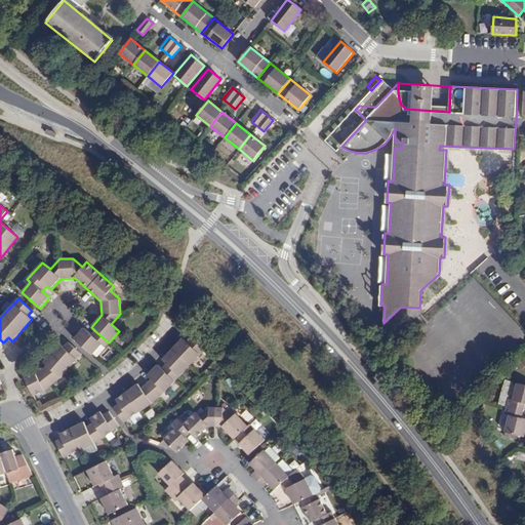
[(106,348),(109,342),(95,331),(92,335),(84,329),(74,339),(92,356),(102,345),(106,348)]
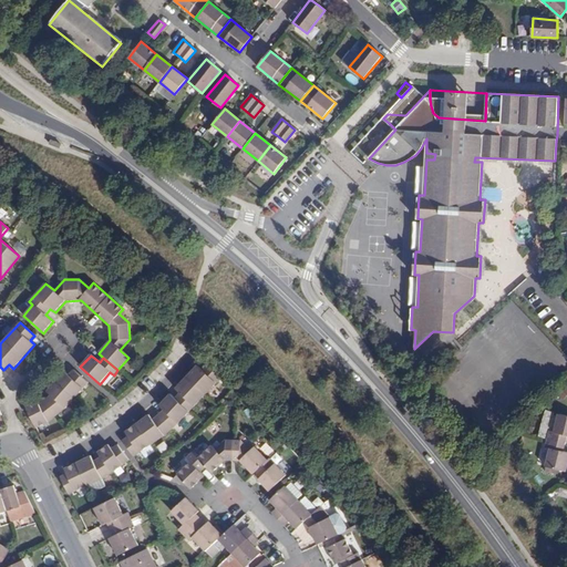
[(219,377),(206,364),(202,369),(197,366),(175,389),(179,393),(175,399),(169,394),(158,405),(163,410),(154,420),(150,415),(125,433),(129,437),(123,442),(133,454),(171,428),(219,377)]
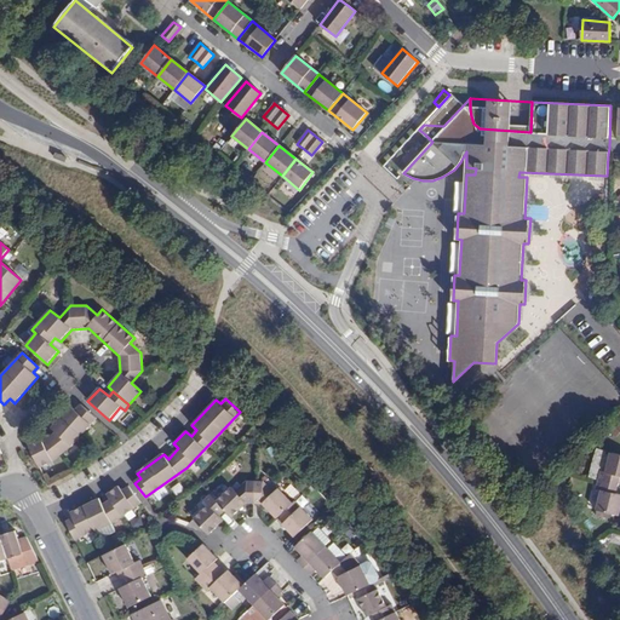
[(28,445),(33,454),(40,469),(53,463),(73,447),(97,419),(80,405),(74,412),(70,408),(51,429),(55,432),(42,442),(40,438),(28,445)]
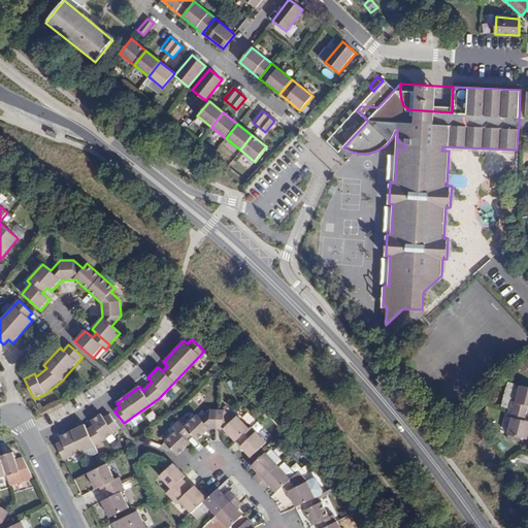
[(514,400),(512,408),(527,413),(527,410),(527,386),(521,385),(517,400),(514,400)]
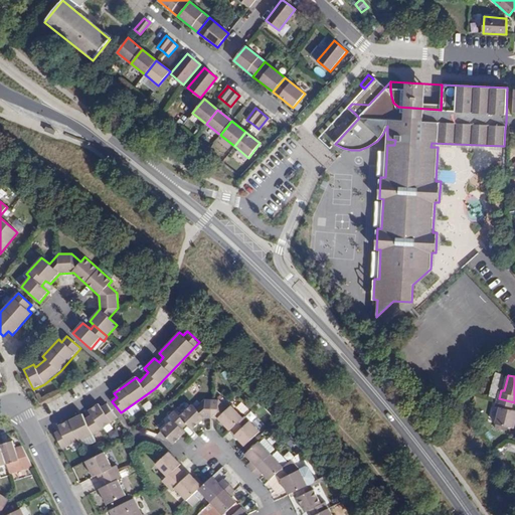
[(221,395),(216,399),(218,400),(222,403),(226,399),(221,395)]
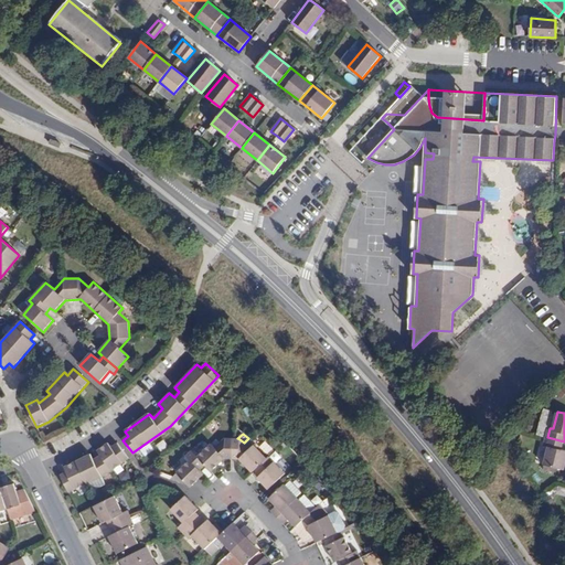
[(564,441),(547,437),(545,445),(548,446),(544,465),(564,469),(564,468),(564,449),(563,449),(564,441)]
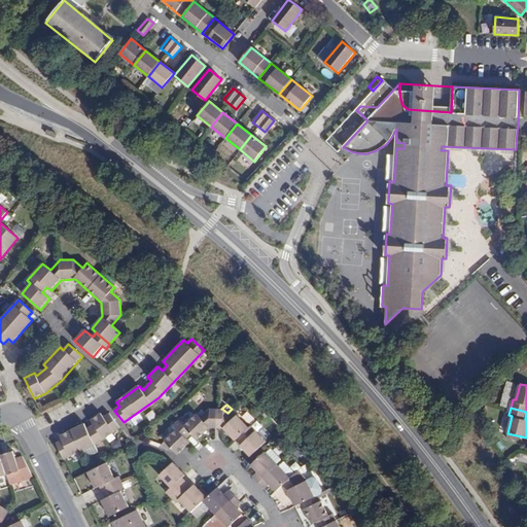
[(217,428),(217,409),(210,409),(201,417),(197,414),(184,425),(192,433),(198,440),(210,427),(217,428)]
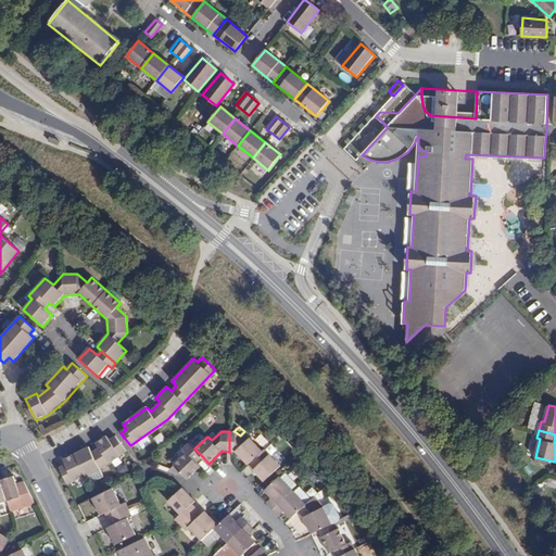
[(251,462),(263,451),(251,439),(247,442),(240,436),(236,432),(234,431),(229,431),(229,452),(236,452),(248,465),(251,462)]
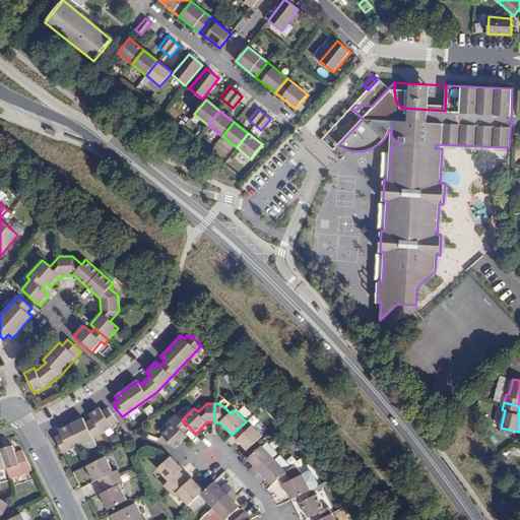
[(231,413),(235,410),(229,403),(224,407),(231,413)]
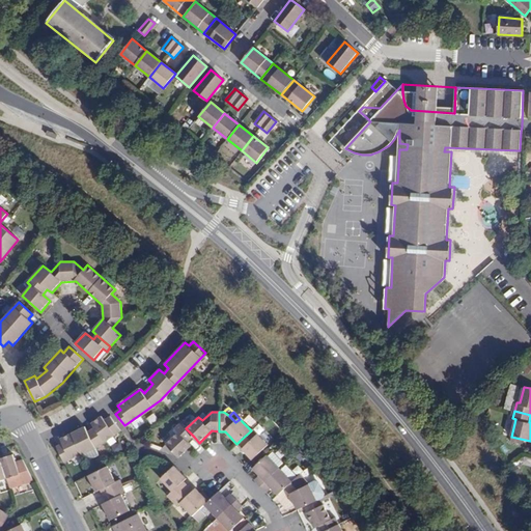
[(155,413),(146,418),(151,425),(159,421),(155,413)]
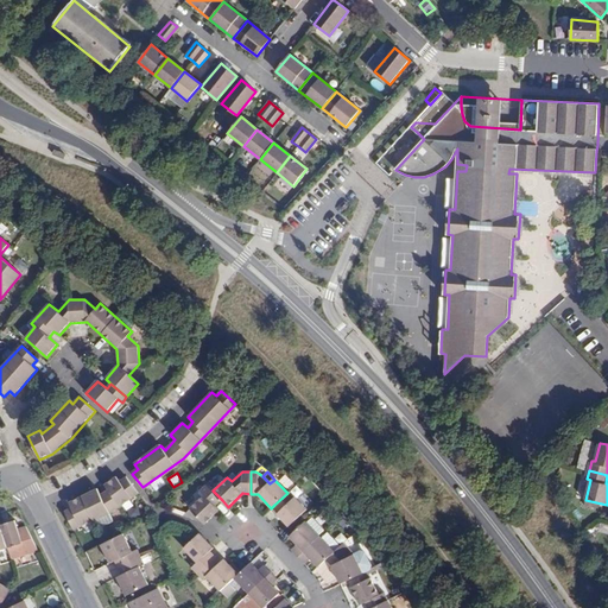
[(73,510),(65,513),(75,531),(94,521),(109,514),(118,511),(139,494),(126,477),(120,482),(116,477),(105,486),(109,492),(101,495),(97,491),(70,504),(73,510)]
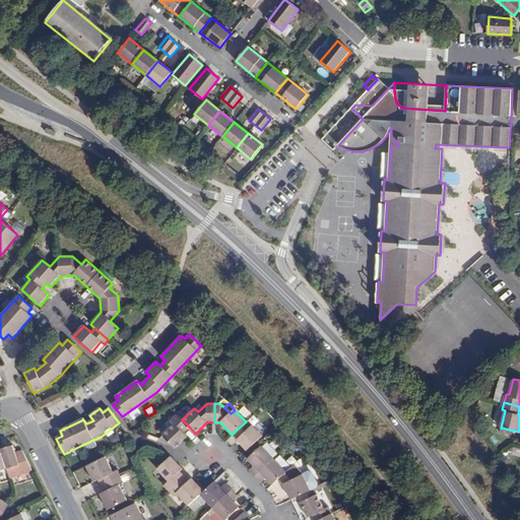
[(182,419),(178,414),(173,419),(177,425),(165,436),(168,440),(176,448),(188,437),(184,433),(190,428),(182,419)]
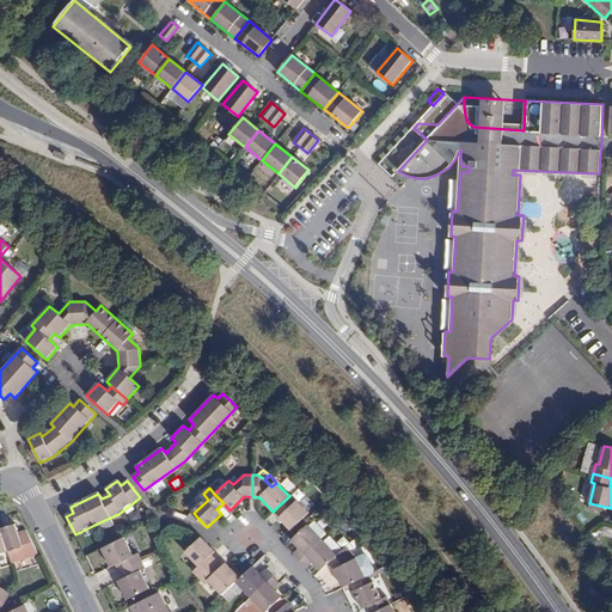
[(291,531),(292,530),(310,513),(292,495),(289,496),(276,508),(282,515),(279,518),(291,531)]
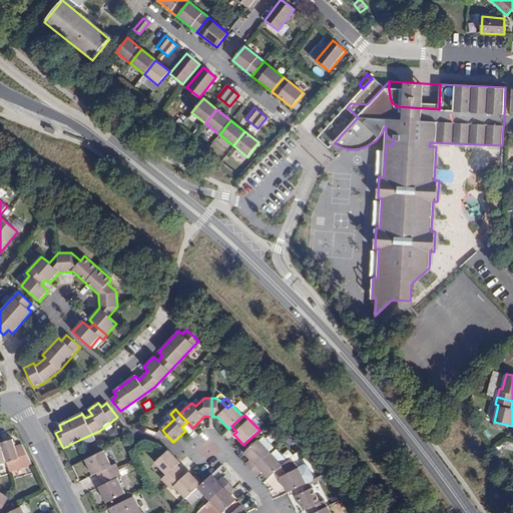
[(96,441),(92,434),(79,440),(83,448),(96,441)]
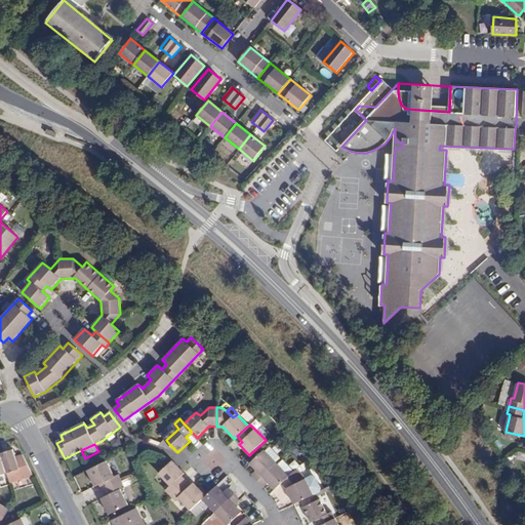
[(19,469),(16,459),(15,456),(13,449),(0,453),(7,473),(19,469)]
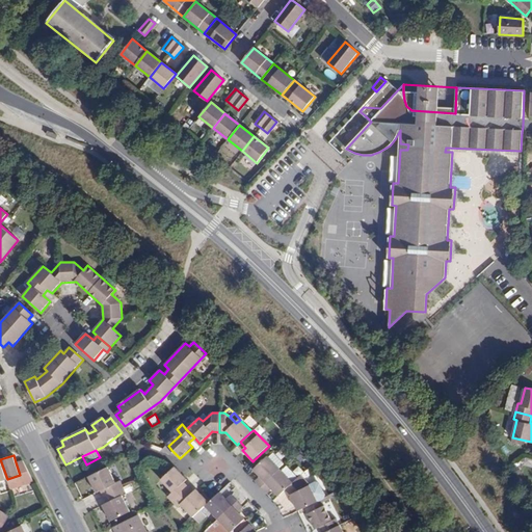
[(260,487),(285,464),(276,455),(271,459),(268,457),(258,467),(254,470),(260,477),(255,481),(260,487)]
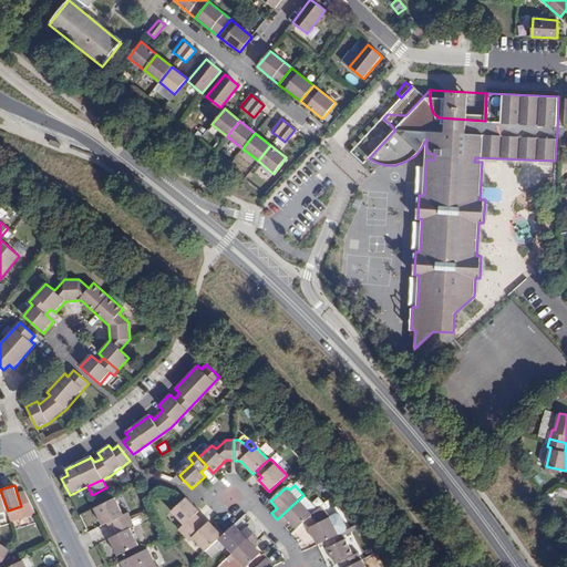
[(21,506),(8,511),(11,522),(35,514),(24,491),(17,493),(18,496),(21,506)]
